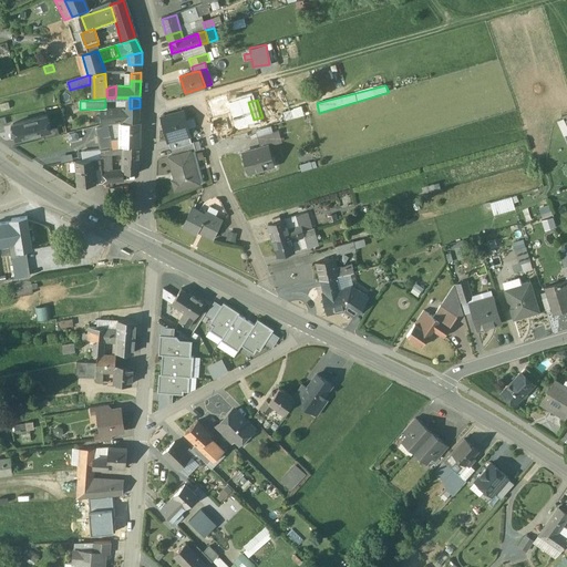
[(248,102),(235,106),(236,110),(227,112),(233,130),(241,127),(255,123),(254,120),(248,102)]
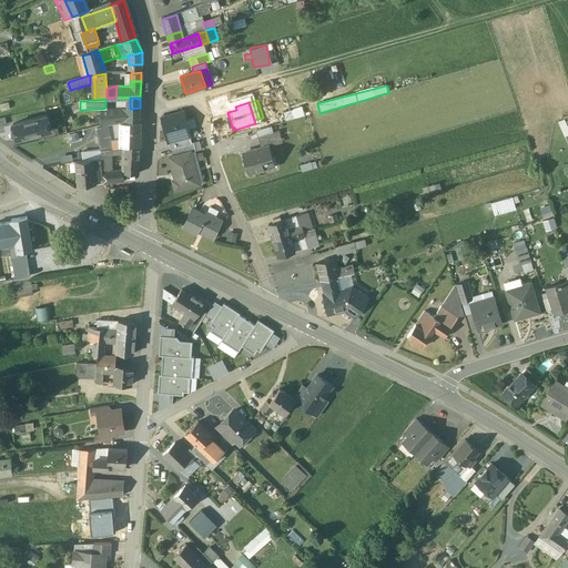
[(303,107),(285,112),(287,120),(305,114),(303,107)]
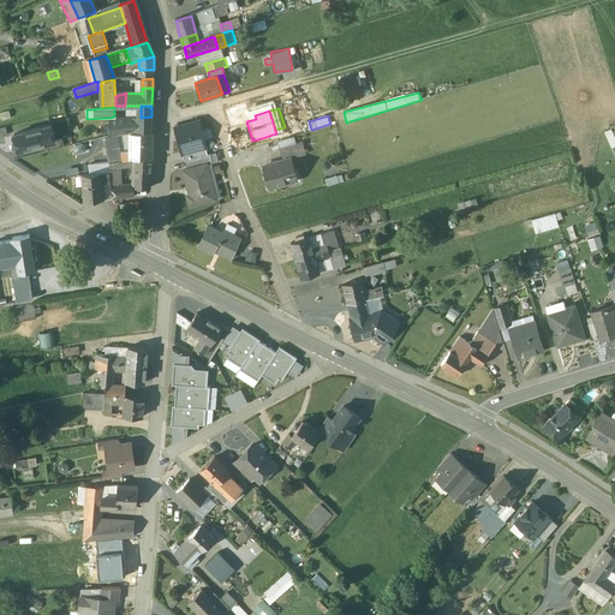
[(117,119),(114,117),(111,118),(112,135),(125,133),(125,119),(117,119)]
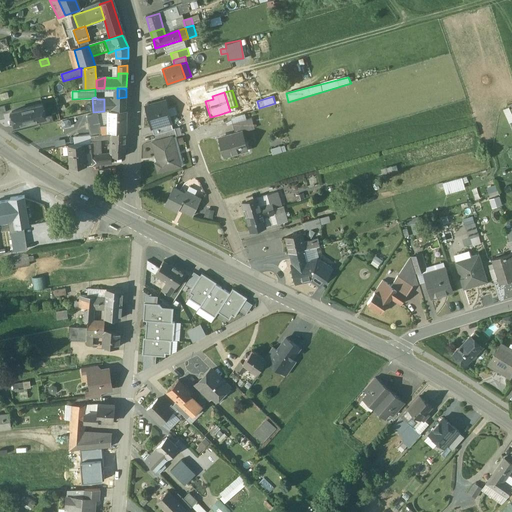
[(117,98),(104,99),(104,111),(110,111),(110,112),(126,110),(126,97),(117,98)]
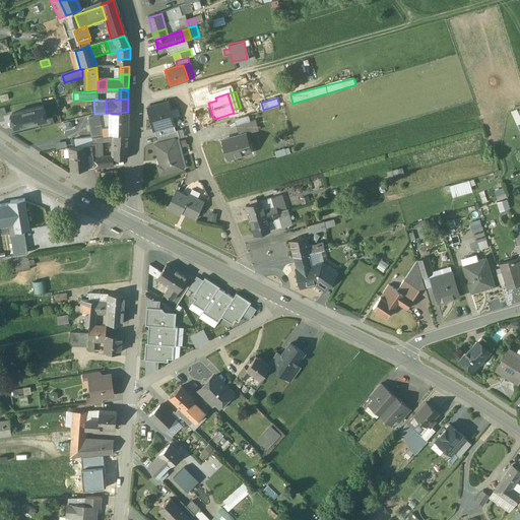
[(174,125),(175,125),(168,103),(148,108),(154,130),(174,125)]
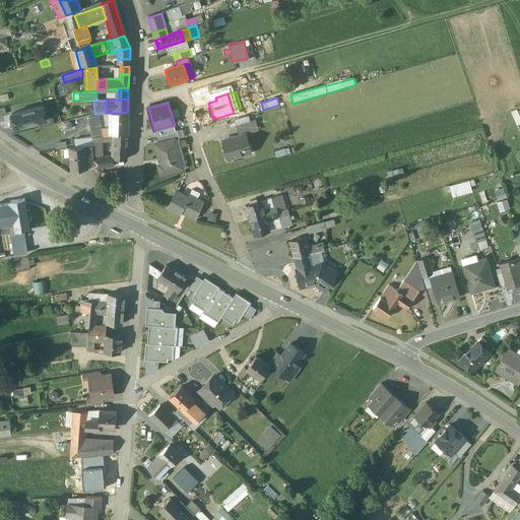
[(519,106),(511,110),(519,134),(519,106)]
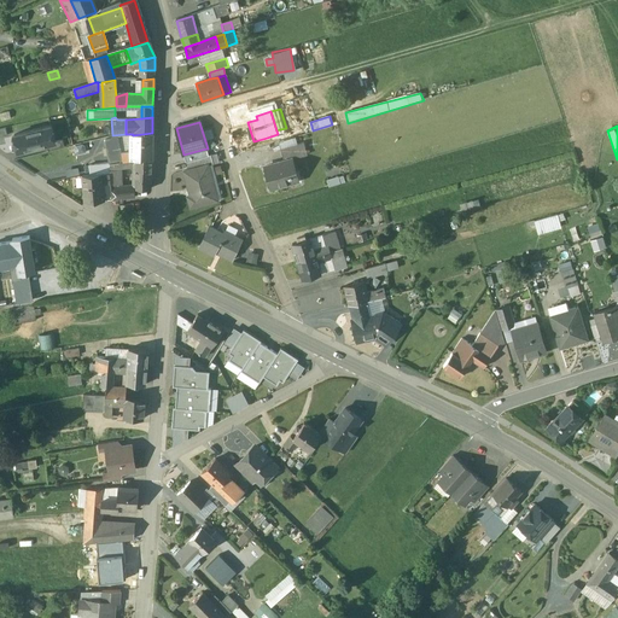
[(52,127),(13,135),(18,152),(46,145),(56,143),(52,127)]
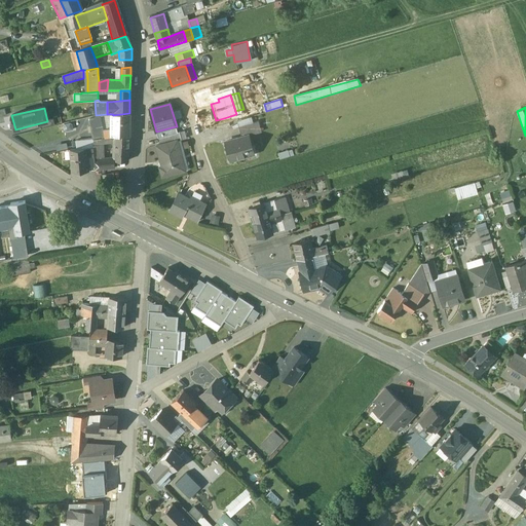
[(236,114),(224,118),(226,124),(241,119),(238,110),(235,111),(236,114)]
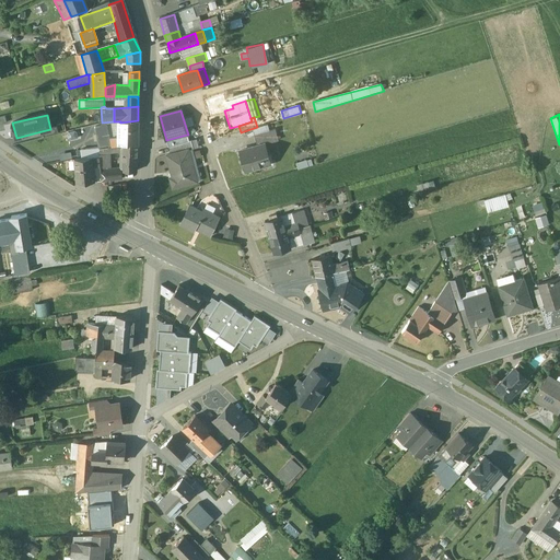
[(120,123),(118,123),(118,144),(123,144),(137,144),(138,136),(138,120),(120,123)]
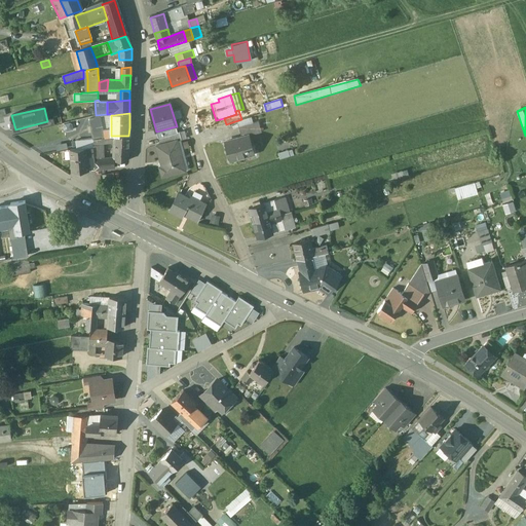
[(101,117),(89,119),(94,140),(104,138),(105,138),(101,117)]
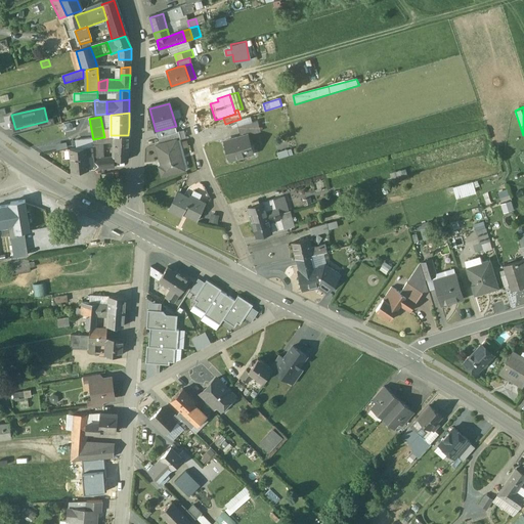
[(47,121),(39,123),(41,129),(54,125),(53,120),(47,121)]
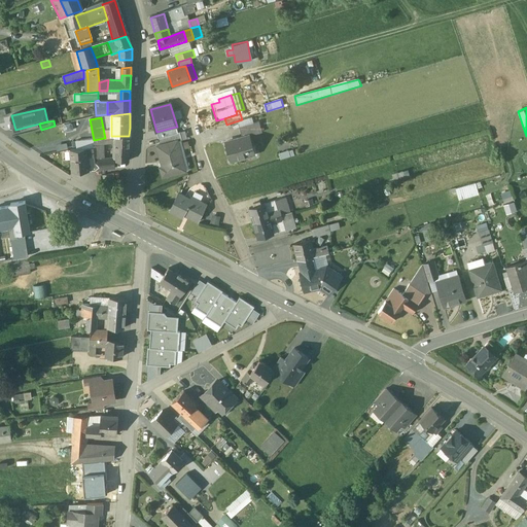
[(258,121),(239,127),(242,137),(248,135),(248,136),(261,132),(258,121)]
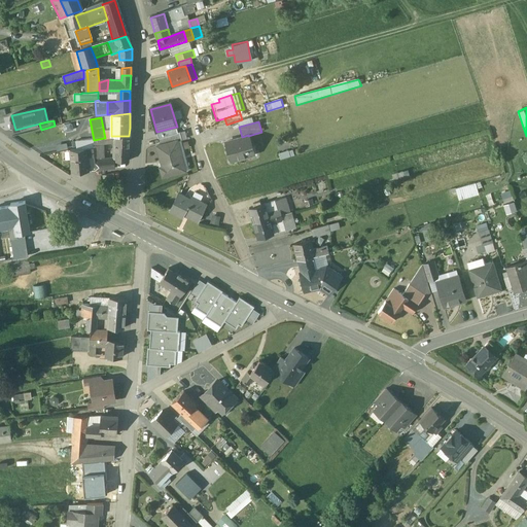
[(176,127),(156,132),(159,138),(178,133),(176,127)]
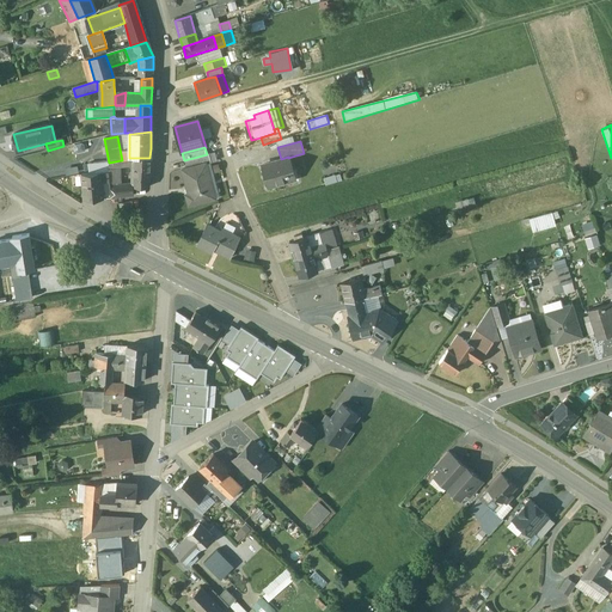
[(207,154),(184,160),(187,167),(203,164),(203,165),(210,163),(209,153),(207,154)]
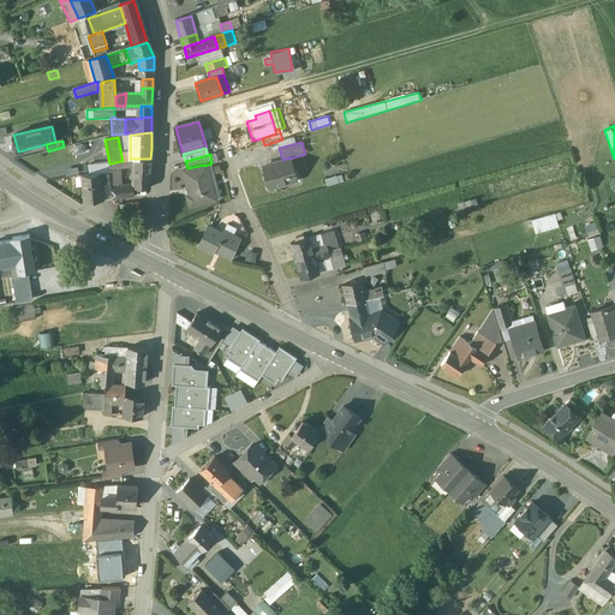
[(282,160),(263,165),(269,186),(296,179),(290,159),(290,157),(282,160)]
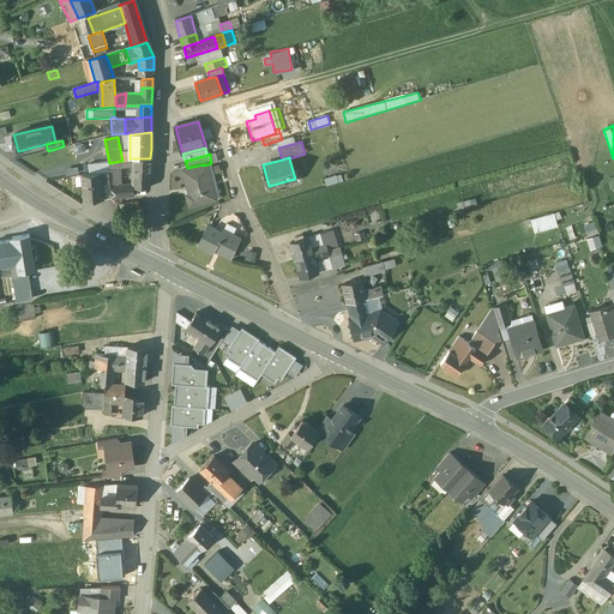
[(122,161),(121,161),(109,163),(108,170),(128,167),(134,167),(134,158),(130,158),(122,161)]
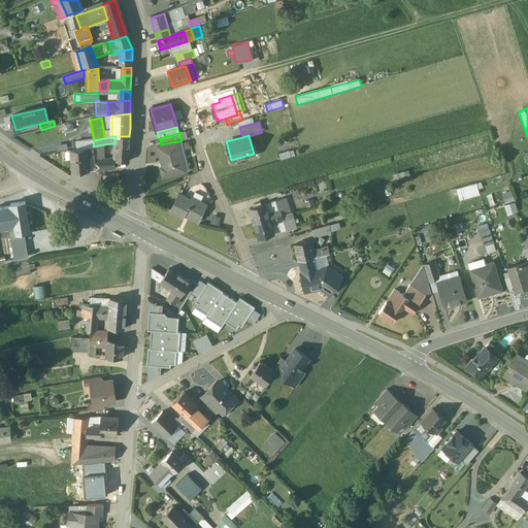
[(129,136),(116,136),(116,143),(114,160),(114,161),(114,162),(128,161),(129,136)]
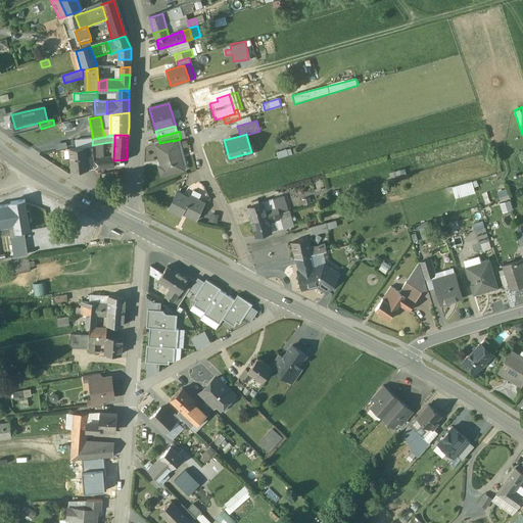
[(93,139),(76,140),(76,148),(85,148),(92,147),(92,145),(93,139)]
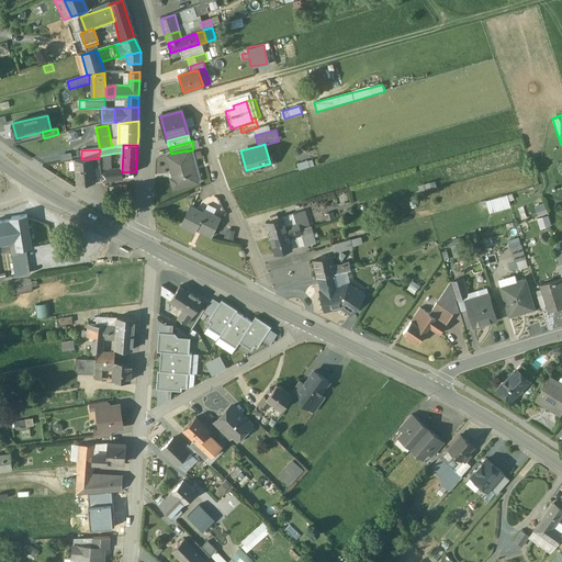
[(201,181),(193,149),(187,152),(194,183),(199,182),(199,181),(201,181)]
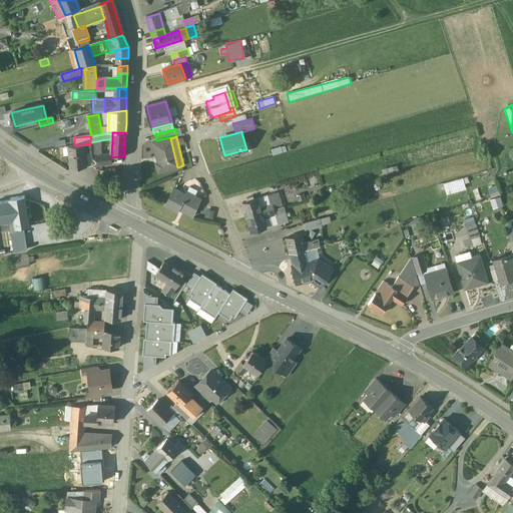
[(156,140),(152,142),(157,162),(155,163),(157,172),(177,167),(170,138),(170,137),(156,140)]
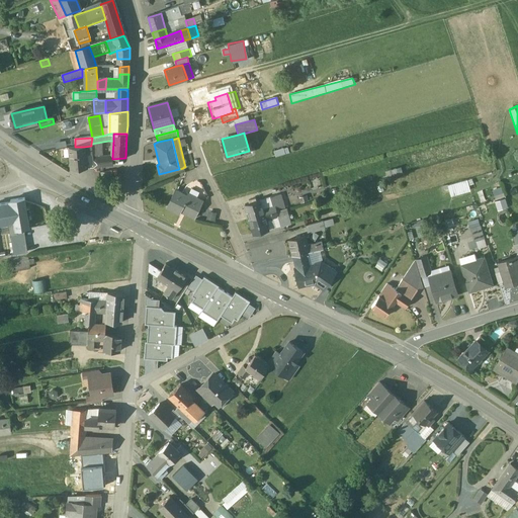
[(75,147),(69,148),(71,170),(86,168),(85,157),(84,147),(75,147)]
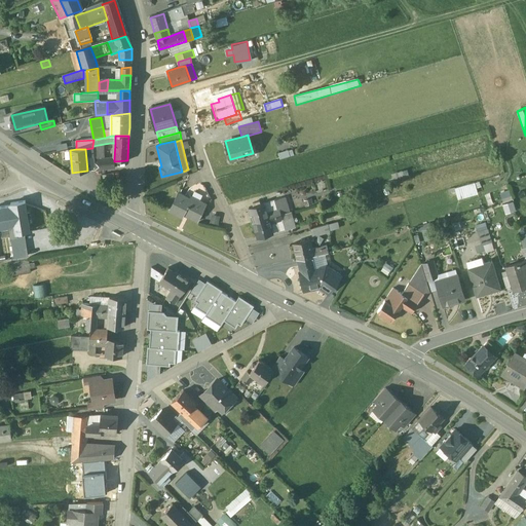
[(114,159),(106,160),(107,168),(114,168),(114,161),(114,160),(114,159)]
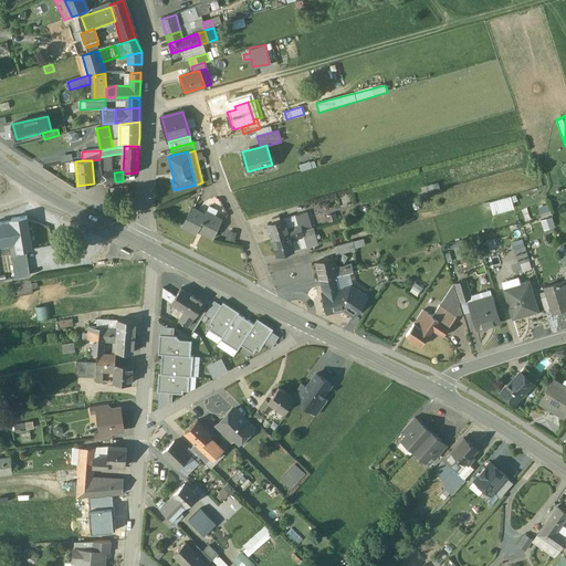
[(104,174),(101,175),(102,184),(114,182),(115,181),(114,173),(104,174)]
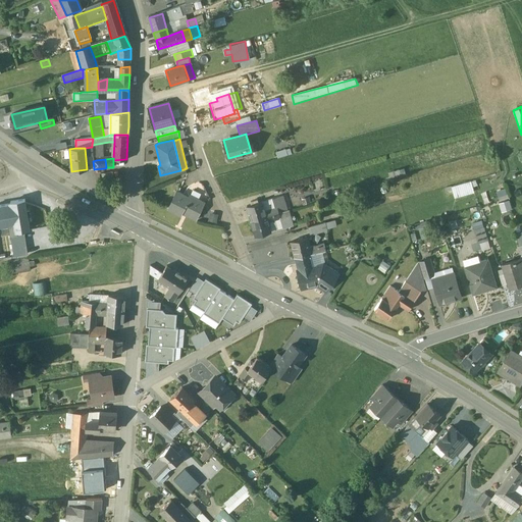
[(471,181),(452,187),(454,197),(473,192),(471,181)]
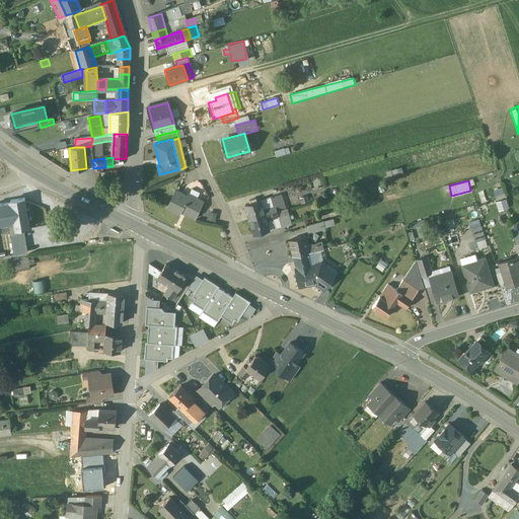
[(190,196),(198,199),(201,193),(193,189),(190,196)]
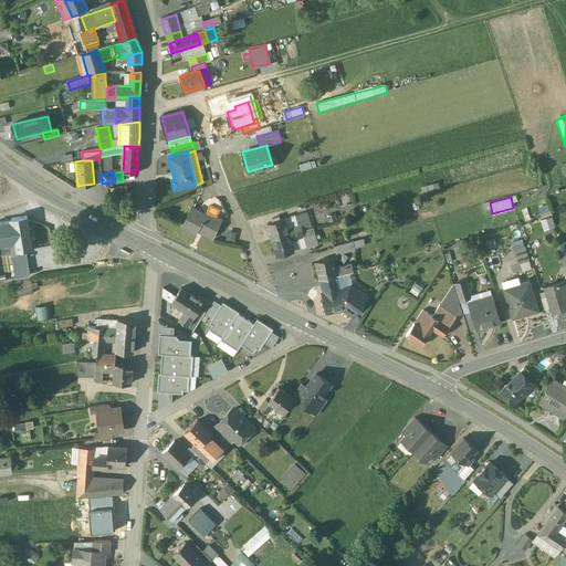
[(202,215),(190,209),(181,228),(196,234),(196,232),(211,239),(220,219),(216,217),(207,213),(205,211),(202,215)]
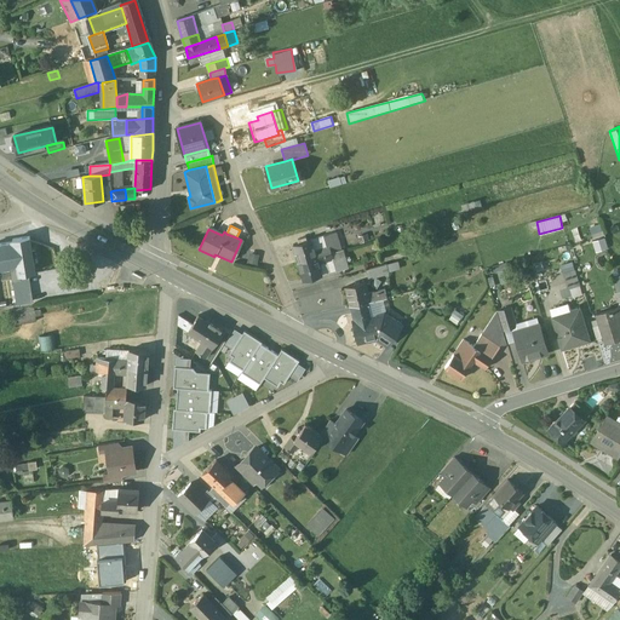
[(326,246),(315,250),(316,257),(340,250),(336,233),(323,236),(326,246)]
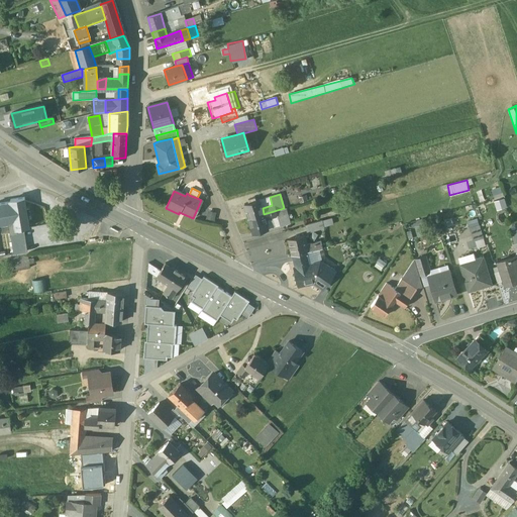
[(270,197),(260,199),(263,208),(272,205),(270,197)]
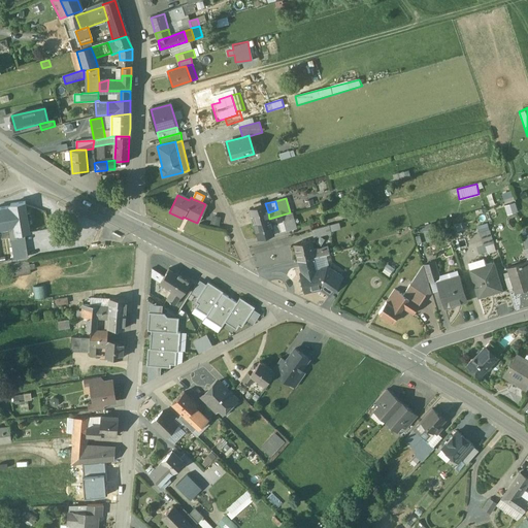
[(515,201),(504,204),(507,213),(518,210),(515,201)]
